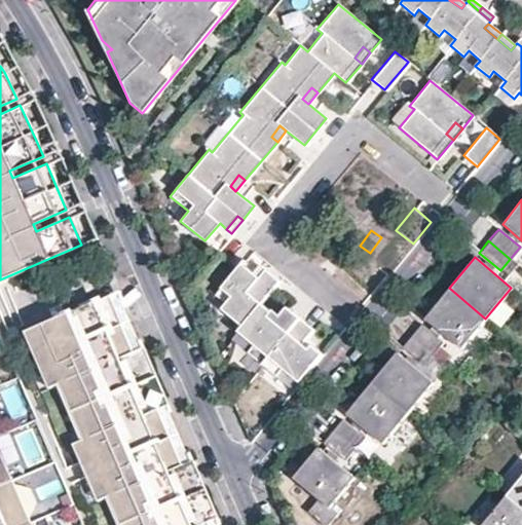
[(276,323),(270,317),(273,313),(260,302),(278,280),(265,268),(258,276),(254,272),(241,262),(216,294),(226,302),(221,308),(241,325),(237,331),(250,341),(244,349),(280,378),(286,371),(298,381),(322,353),(310,344),(307,348),(301,343),(304,339),(312,329),(288,308),(280,319),(276,323)]
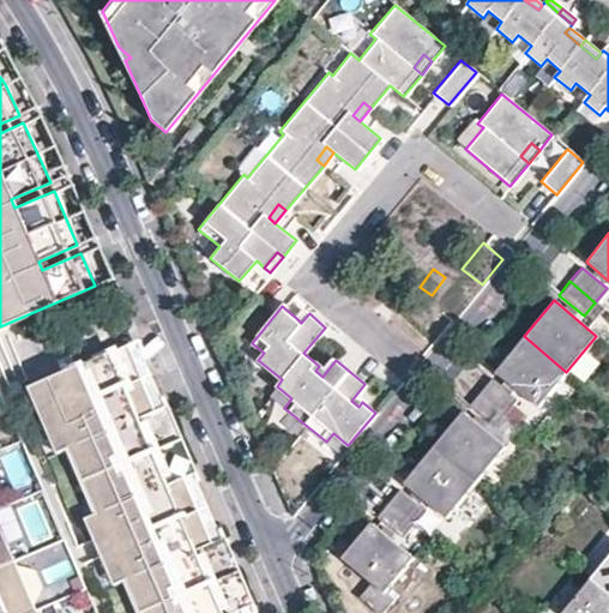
[(301,323),(309,313),(303,310),(296,318),(301,323)]
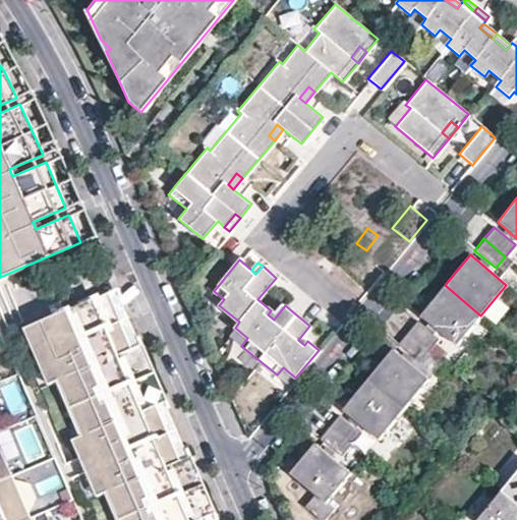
[(456,346),(480,315),(445,285),(419,315),(456,346)]
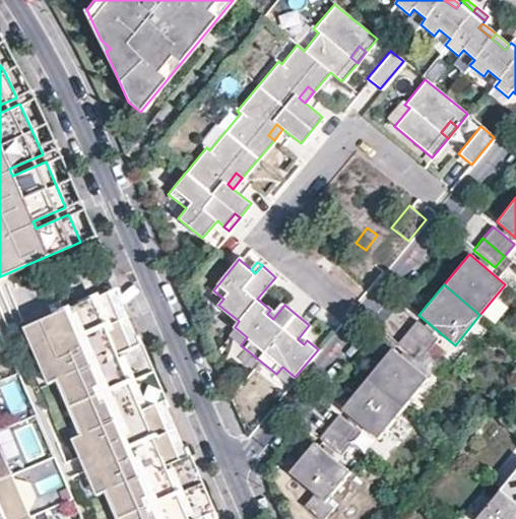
[(115,321),(103,294),(54,315),(66,342),(115,321)]
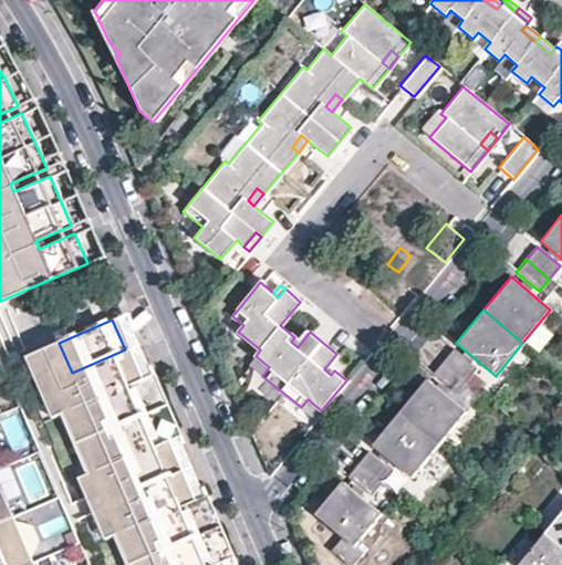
[(298,347),(301,343),(294,337),(291,342),(298,347)]
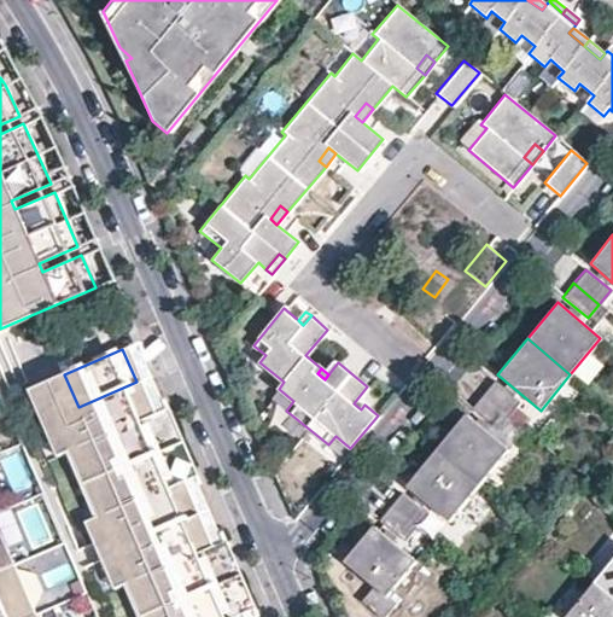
[(79,407),(64,374),(28,390),(42,424),(79,407)]
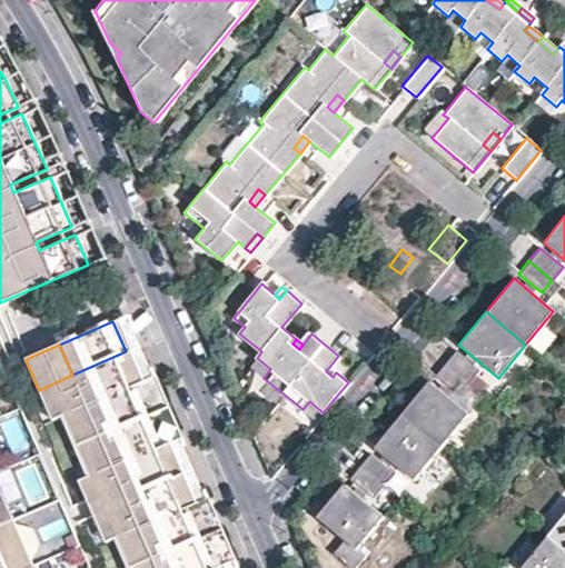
[(477,370),(454,350),(444,364),(467,382),(477,370)]
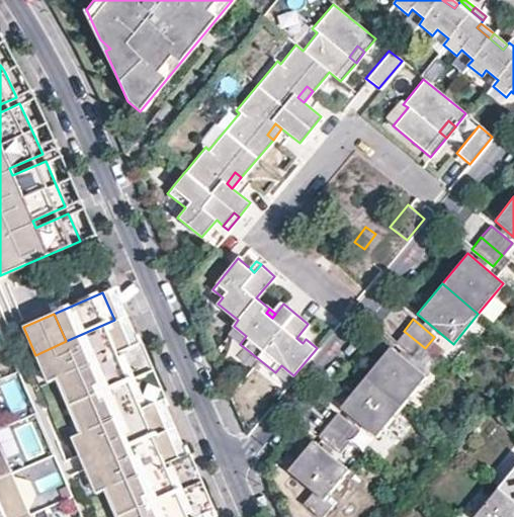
[(66,341),(35,355),(48,382),(58,378),(70,406),(139,376),(114,320),(66,341)]
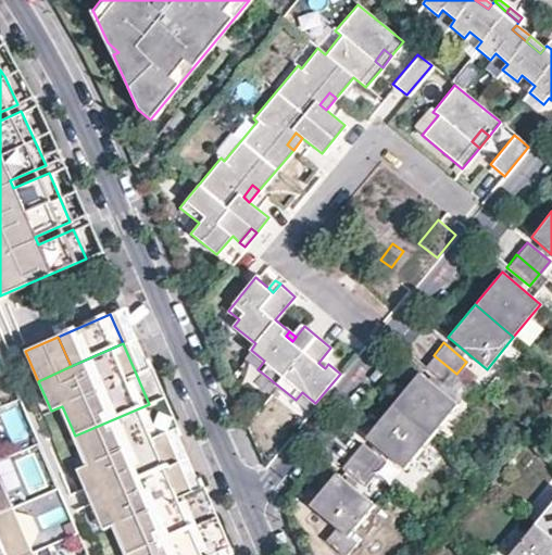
[(456,374),(434,355),(423,367),(446,386),(456,374)]
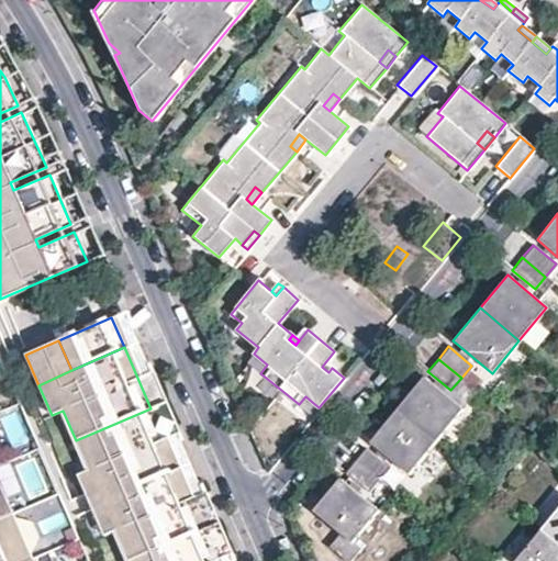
[(325,362),(322,367),(328,372),(332,368),(325,362)]
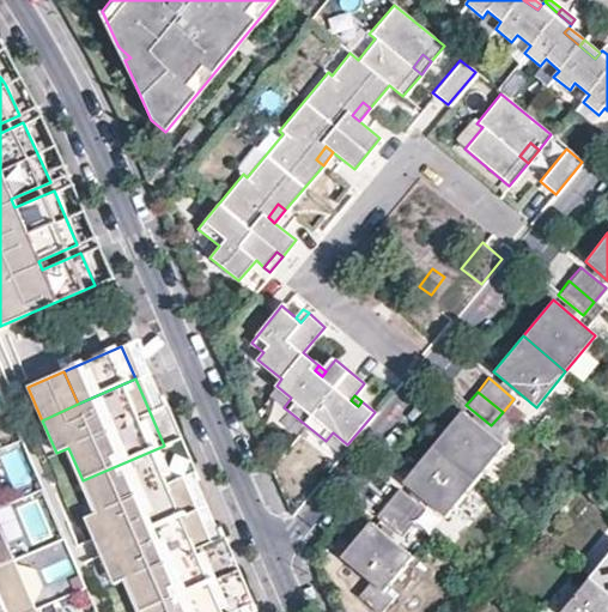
[(474,482),(504,446),(461,411),(431,447),(474,482)]
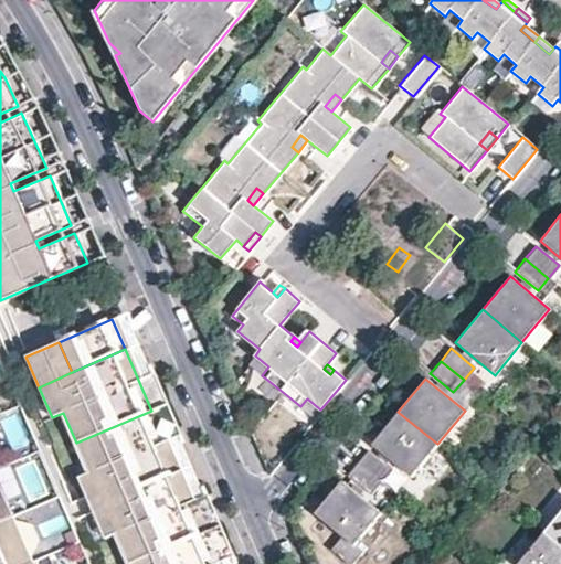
[(92,508),(178,470),(151,411),(76,443),(90,474),(78,478),(92,508)]
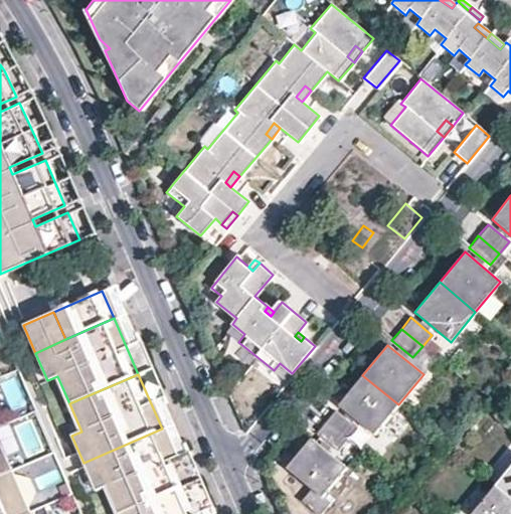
[(398,404),(362,375),(338,405),(373,435),(398,404)]
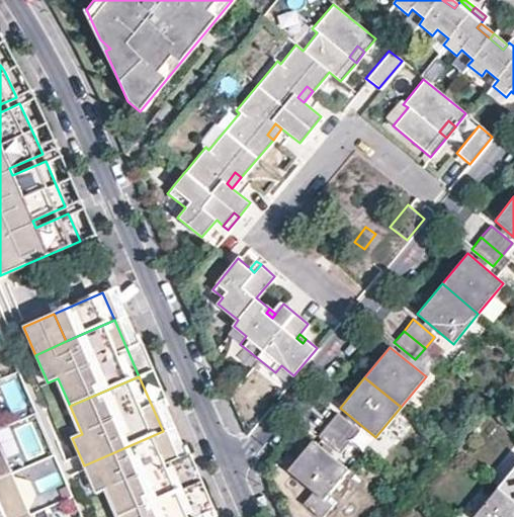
[(357,430),(336,412),(326,424),(347,441),(357,430)]
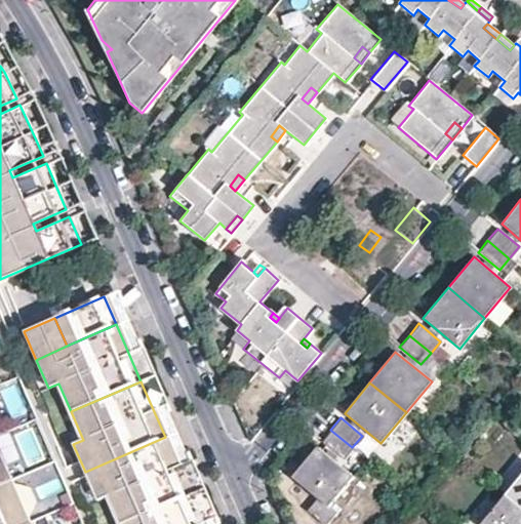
[(343,459),(352,447),(330,430),(321,441),(343,459)]
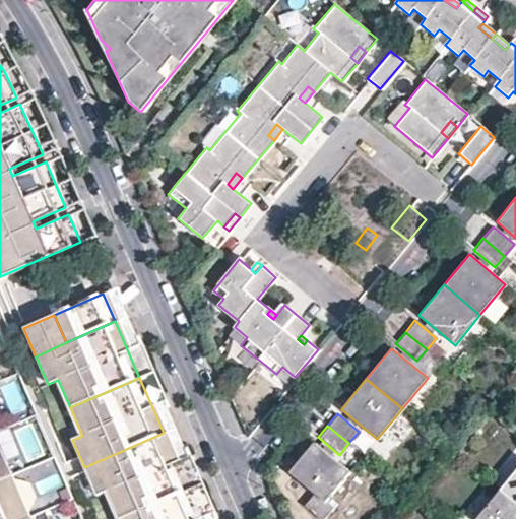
[(188,489),(164,433),(84,467),(95,496),(107,491),(118,518),(188,489)]
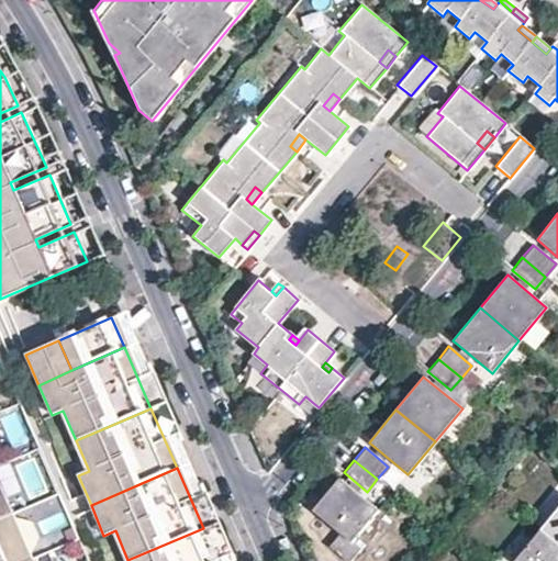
[(352,542),(378,511),(339,478),(312,511),(339,533),(327,547),(345,560),(349,560),(360,549),(352,542)]
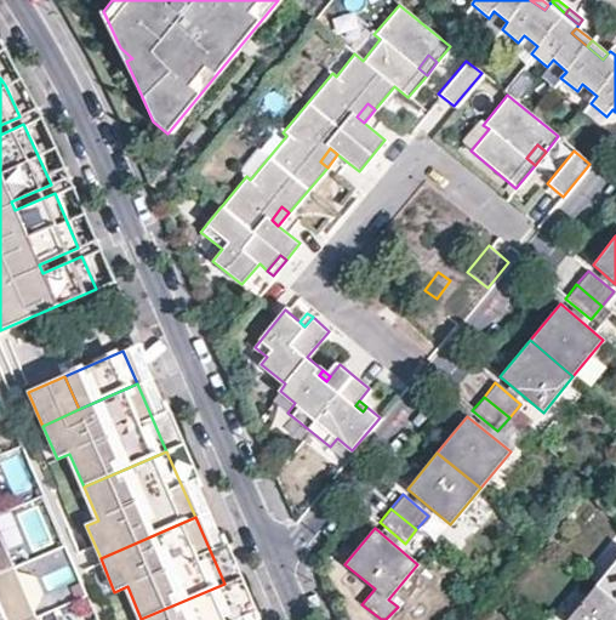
[(0,572),(11,567),(0,541),(0,572)]
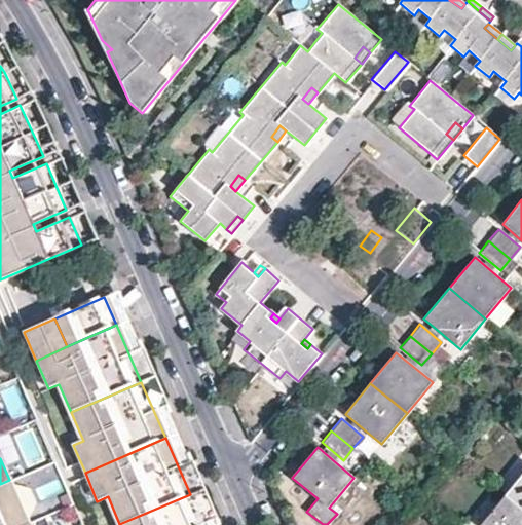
[(51,466),(26,476),(35,501),(61,492),(51,466)]
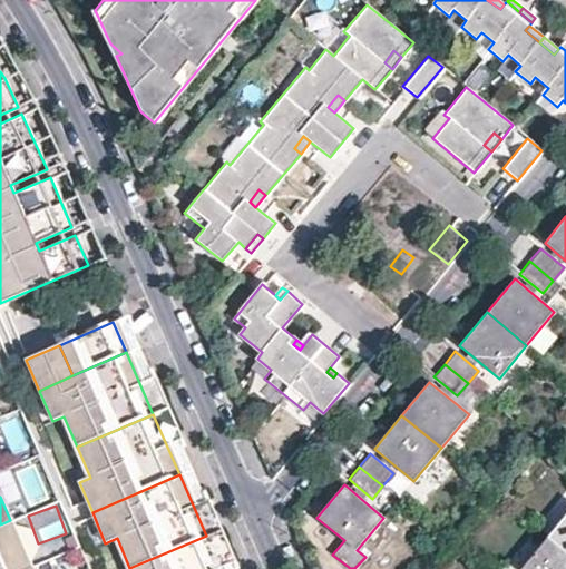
[(565,551),(565,513),(547,537),(565,551)]
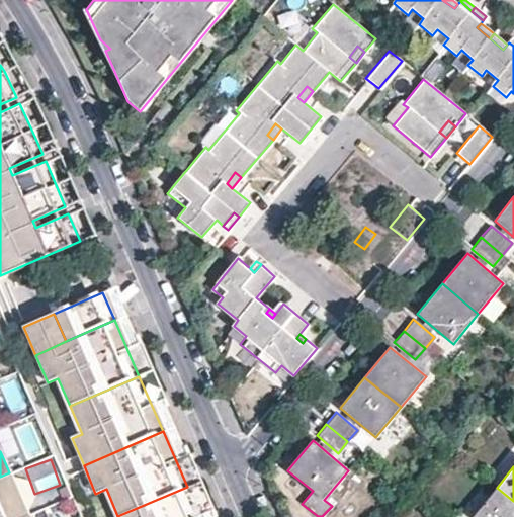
[(0,516),(22,516),(27,515),(9,472),(0,477),(0,516)]
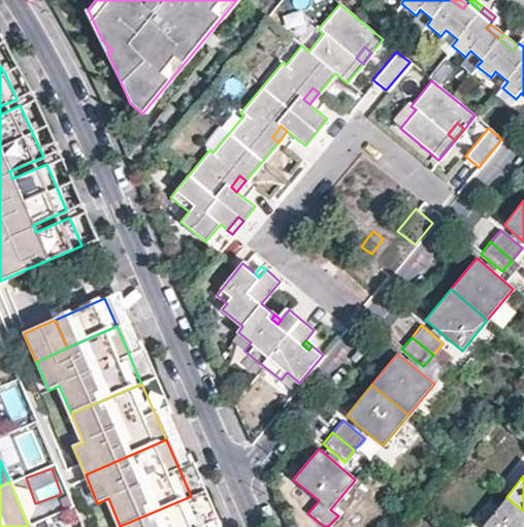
[(203,526),(191,496),(120,526),(203,526)]
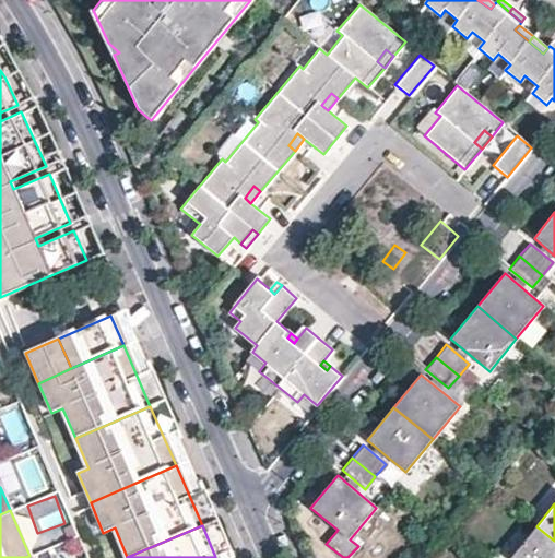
[(554,557),(554,541),(536,526),(509,557),(554,557)]
